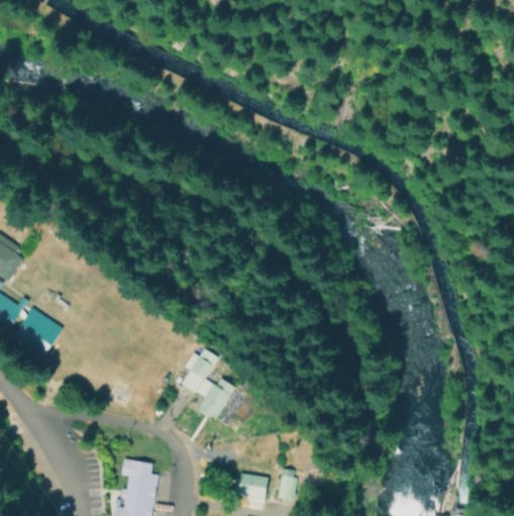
[(0,279),(3,281),(20,256),(12,250),(15,245),(0,234),(0,279)]
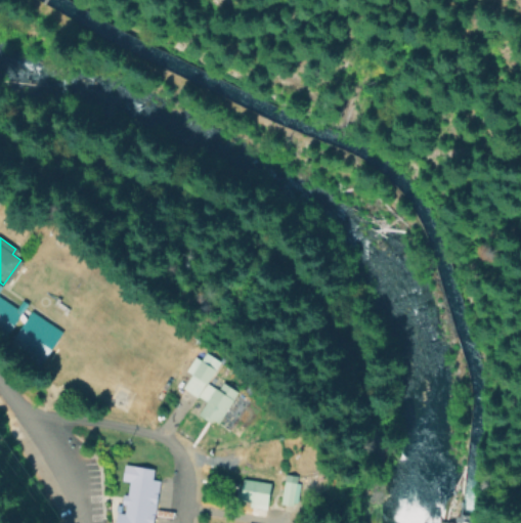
[(0,339),(12,319),(0,311),(0,339)]
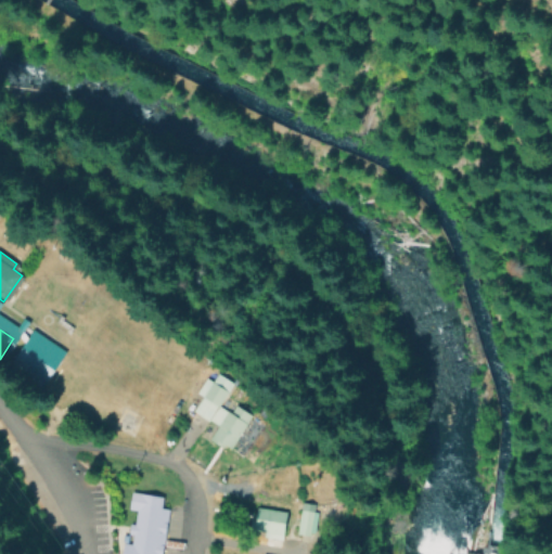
[(235,382),(219,372),(214,382),(206,377),(197,393),(201,396),(192,411),(217,426),(208,440),(230,452),(253,413),(236,403),(231,413),(220,408),(235,382)]
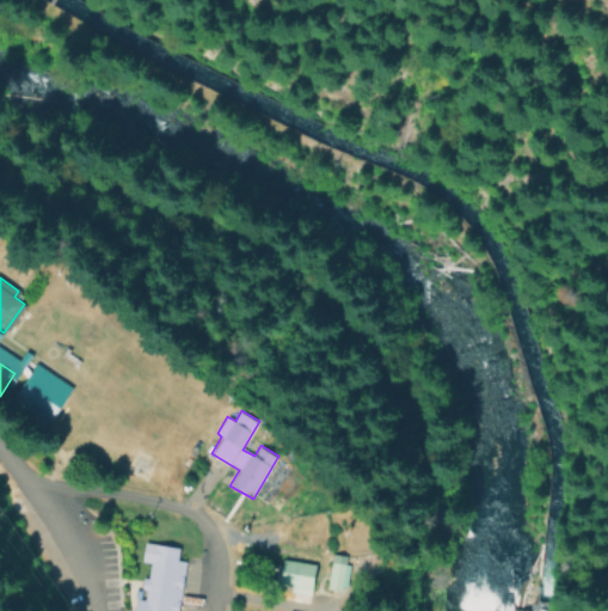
[(171,610),(179,549),(137,543),(135,563),(142,566),(140,579),(134,578),(131,599),(127,599),(124,610),(171,610)]
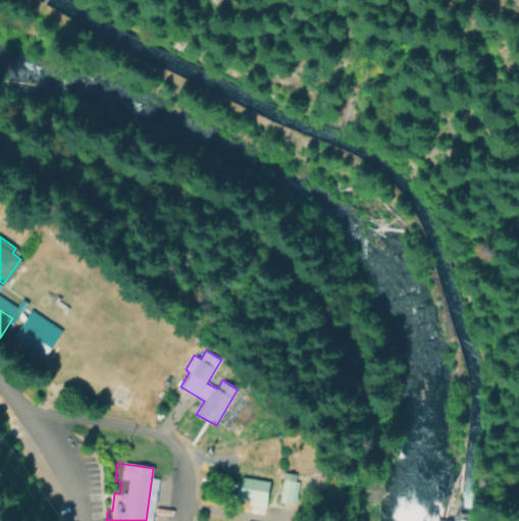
[(303,479),(287,476),(281,502),(298,505),(303,479)]
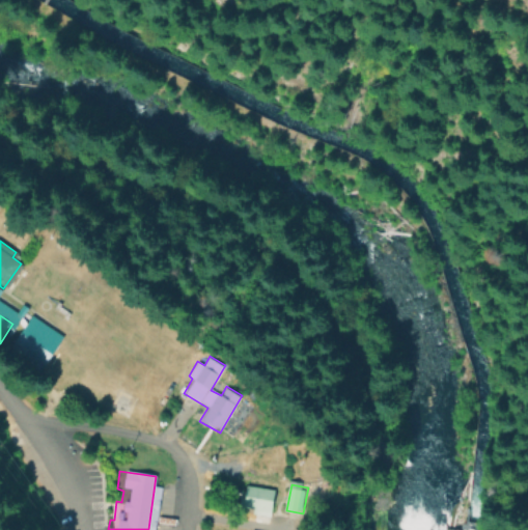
[(275,513),(276,489),(245,486),(244,512),(275,513)]
